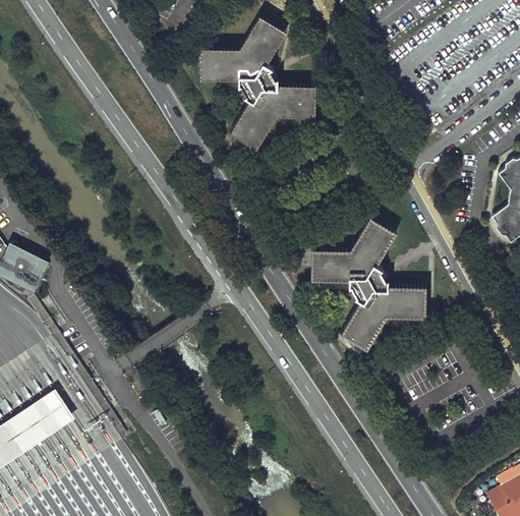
[(277,79),(275,80),(271,82),(269,78),(266,73),(270,71),(272,69),(266,66),(286,34),(260,17),(239,50),(200,49),(200,80),(238,81),(238,89),(240,88),(245,97),(243,98),(249,101),(229,134),(255,150),(277,117),(314,118),(315,87),(277,86),(277,79)]
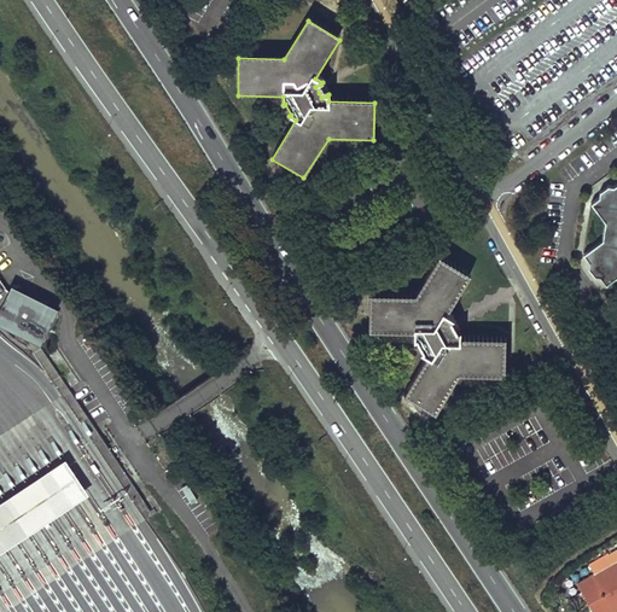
[(326,95),(320,85),(315,87),(319,93),(321,98),(326,95)]
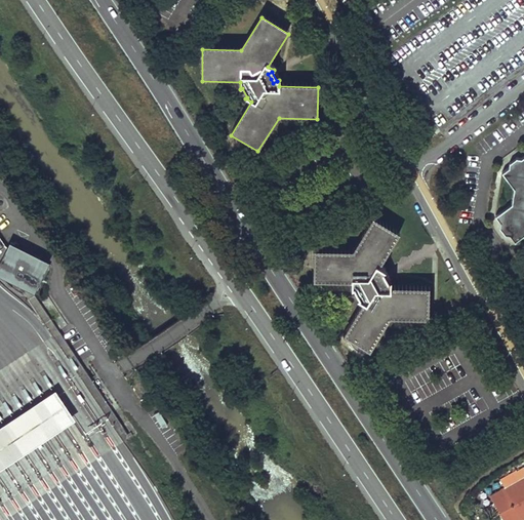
[(523,159),(521,162),(516,161),(518,164),(511,169),(509,166),(508,171),(500,176),(513,193),(511,208),(494,220),(499,226),(498,231),(501,229),(507,236),(504,238),(505,239),(509,238),(514,245),(523,238),(523,159)]
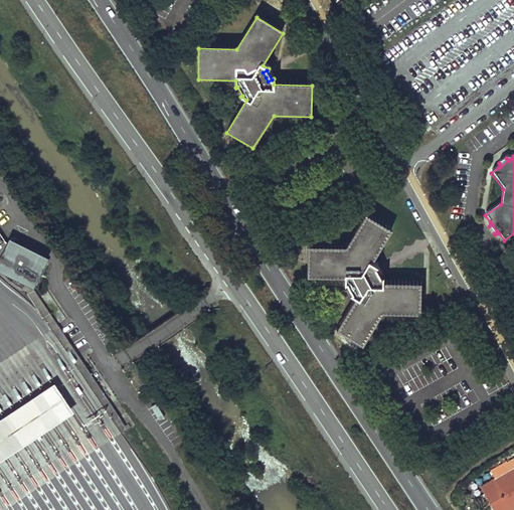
[(383,277),(380,279),(377,281),(371,271),(375,269),(378,268),(377,266),(372,264),(391,231),(365,216),(346,247),(308,247),(307,278),(344,280),(344,286),(346,285),(351,295),(349,295),(355,299),(336,331),(362,347),(380,322),(416,324),(415,294),(381,292),(383,277)]
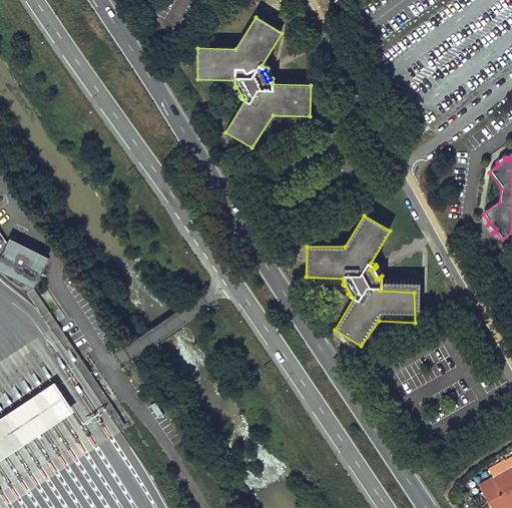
[(490,223),(487,225),(492,232),(495,230),(490,223)]
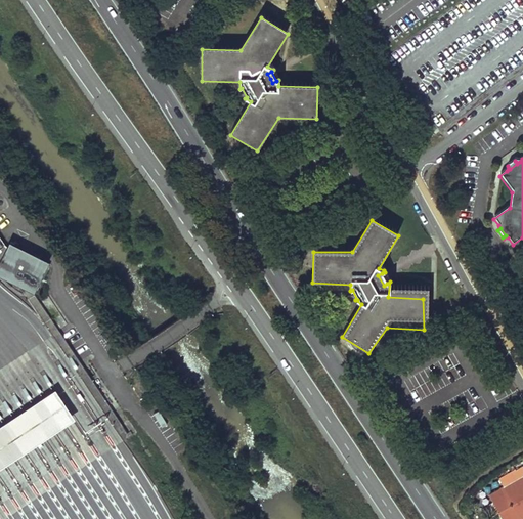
[(0,279),(34,297),(49,265),(9,246),(6,251),(0,242),(0,279)]
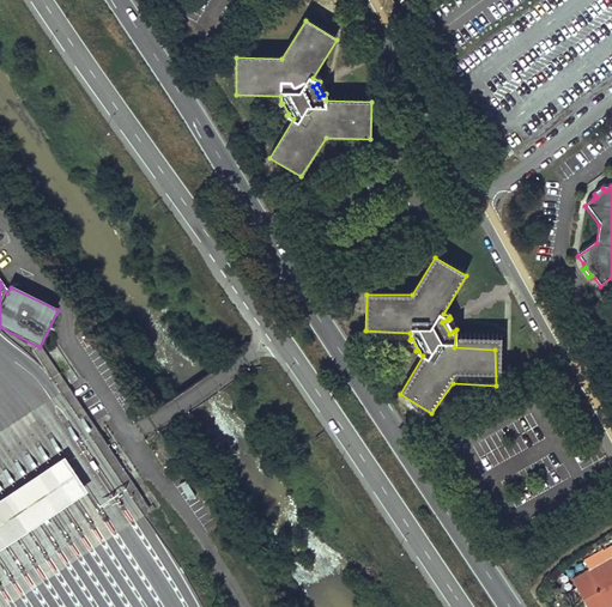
[(453,332),(447,320),(442,322),(449,334),(453,332)]
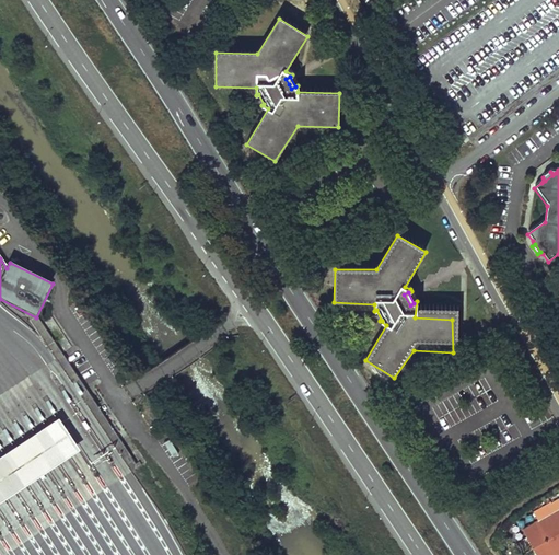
[(108,440),(46,327),(25,320),(21,322),(0,312),(0,405),(9,409),(14,406),(15,415),(26,415),(32,425),(28,430),(39,430),(68,414),(79,418),(80,429),(88,425),(93,434),(108,440)]
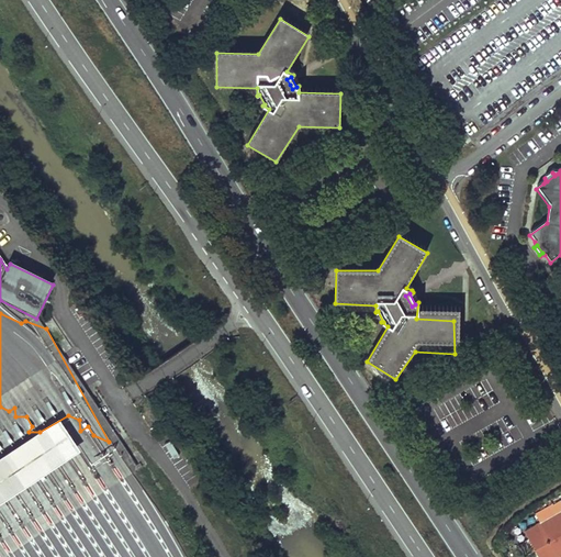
[(58,422),(0,459),(0,507),(80,454),(58,422)]
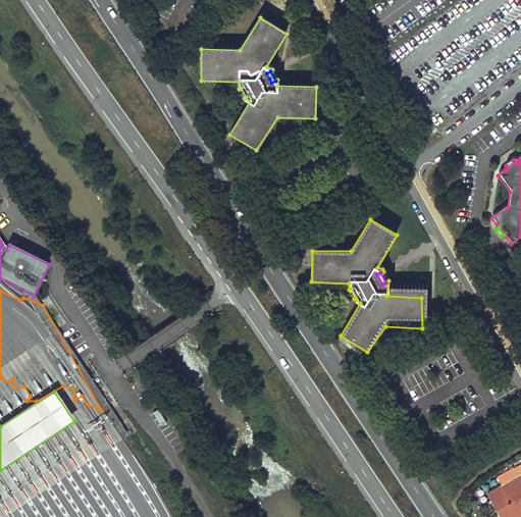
[(510,468),(512,472),(520,468),(518,464),(510,468)]
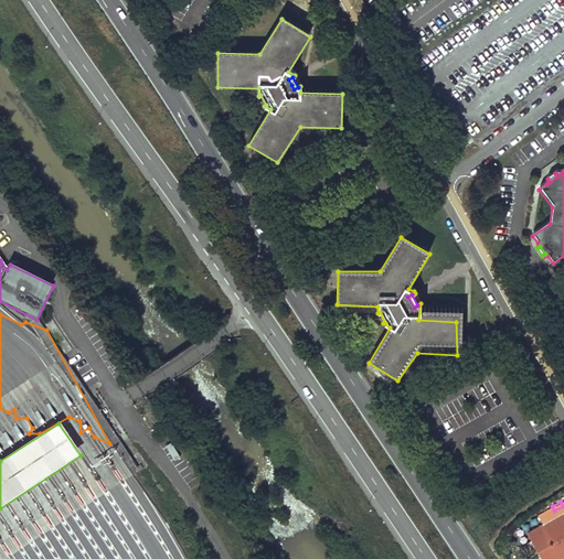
[(554,511),(556,515),(563,509),(563,506),(554,511)]
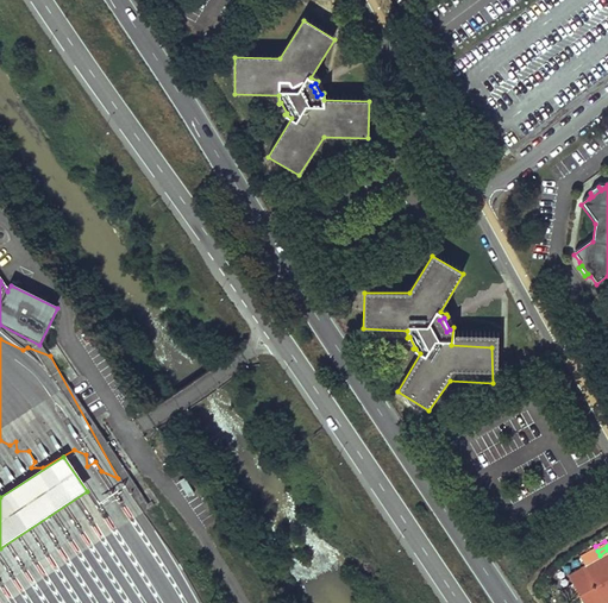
[(607,550),(600,556),(602,560),(595,565),(590,556),(580,561),(584,570),(587,575),(570,584),(580,602),(607,602),(607,550)]
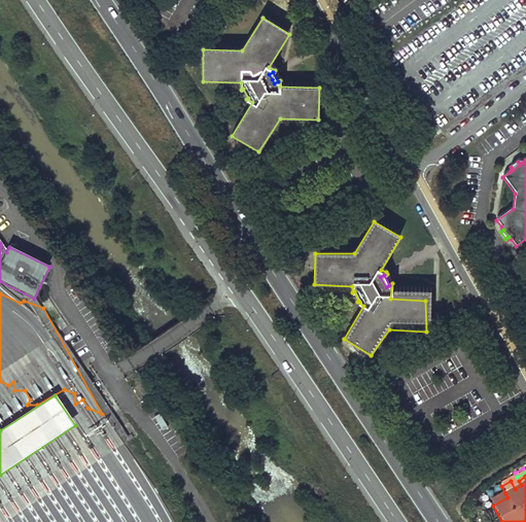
[(491,501),(493,506),(507,497),(505,493),(491,501)]
